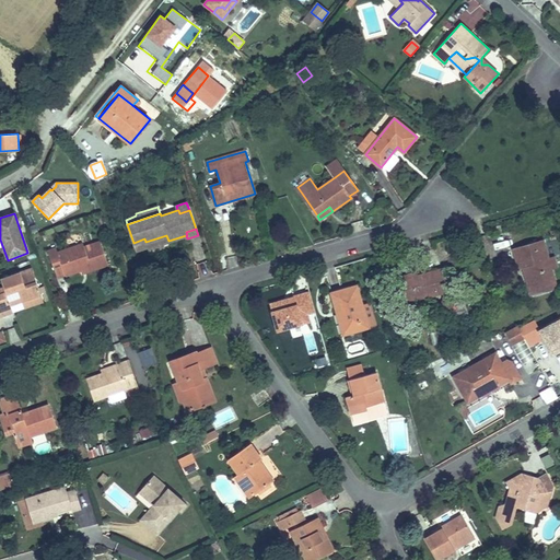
[(144,238),(133,243),(137,251),(148,246),(149,252),(164,246),(163,243),(168,241),(166,235),(146,242),(144,238)]
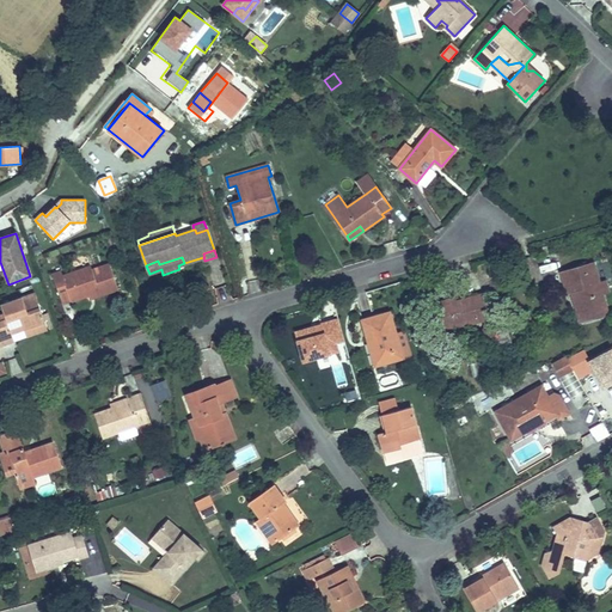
[(87,258),(71,264),(74,273),(91,267),(87,258)]
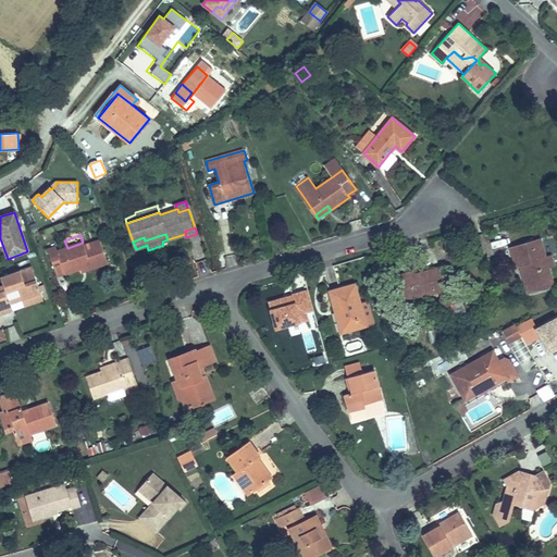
[(523,265),(532,293),(554,286),(548,268),(555,265),(552,255),(545,257),(540,238),(511,247),(517,268),(520,267),(523,265)]
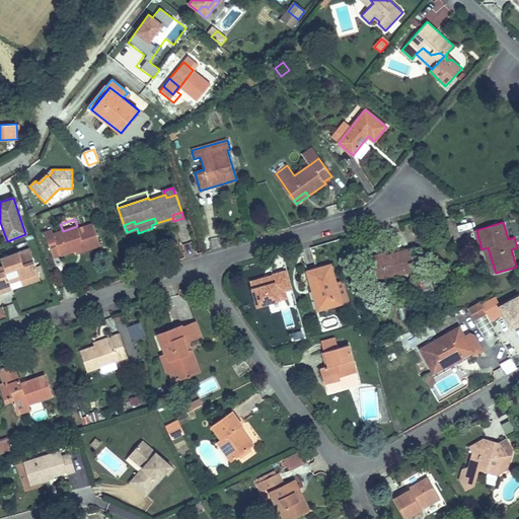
[(77,226),(63,231),(54,234),(52,229),(45,232),(51,250),(59,248),(61,255),(75,251),(84,248),(85,251),(100,245),(93,224),(78,229),(77,226)]
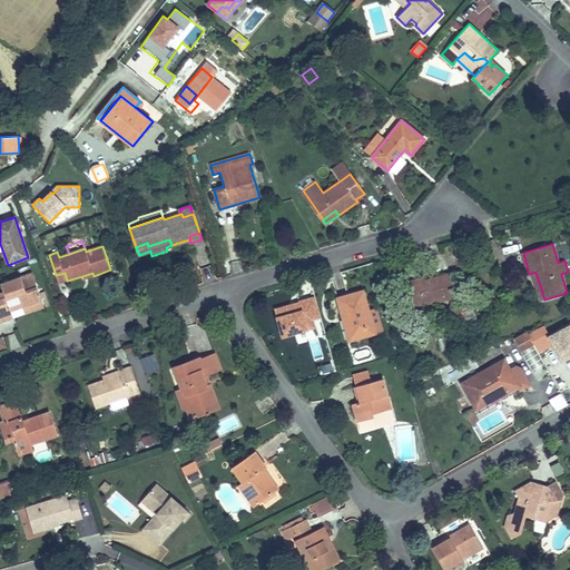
[(536,272),(532,273),(540,301),(544,300),(536,272)]
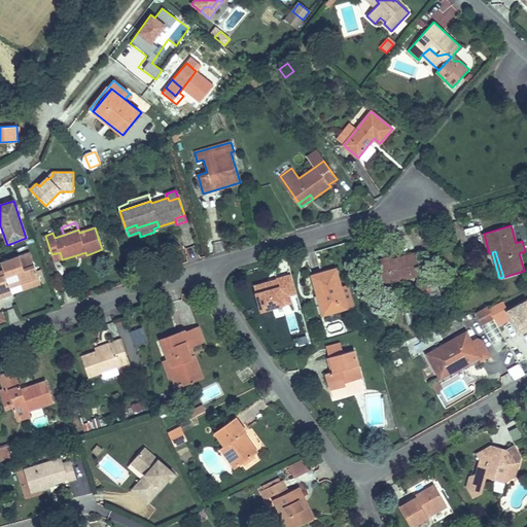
[(60,252),(51,254),(54,261),(62,259),(60,252)]
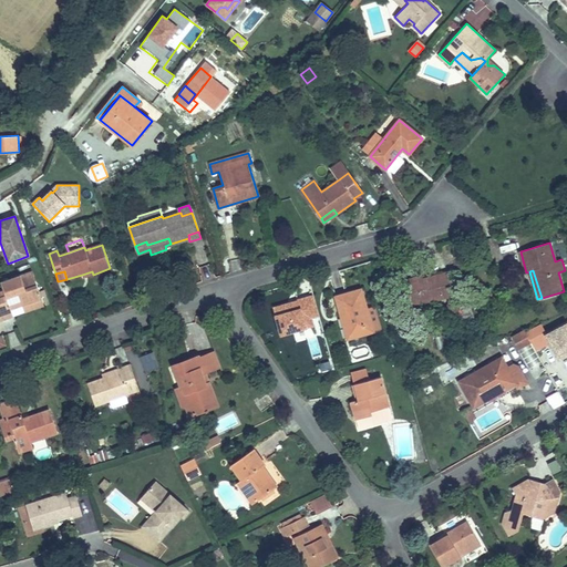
[(422,276),(402,281),(410,308),(456,294),(450,271),(423,279),(422,276)]
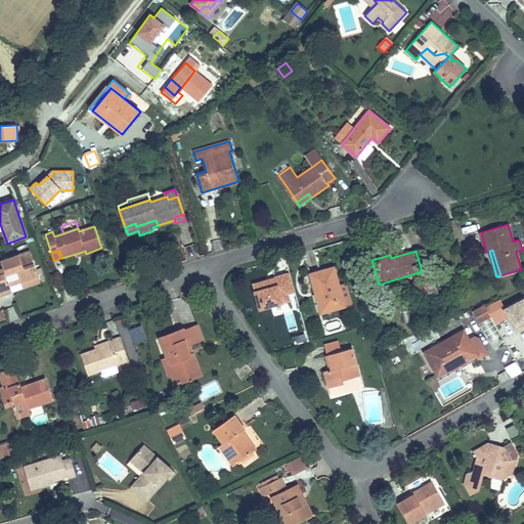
[(1,262),(3,269),(5,274),(0,275),(0,295),(12,292),(10,286),(38,275),(30,252),(1,262)]
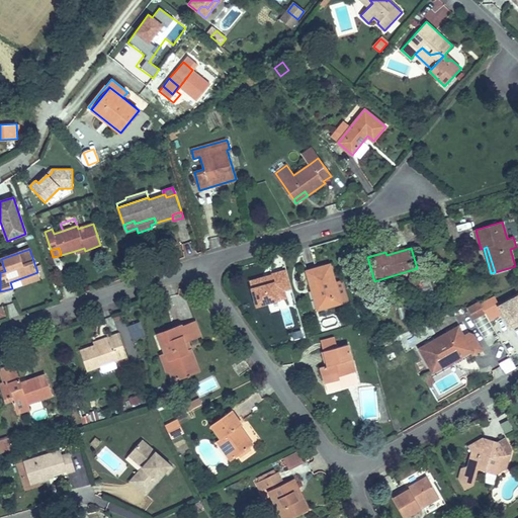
[(341,301),(335,281),(330,263),(316,268),(307,271),(311,286),(319,284),(319,287),(317,288),(323,309),(341,303),(341,301)]
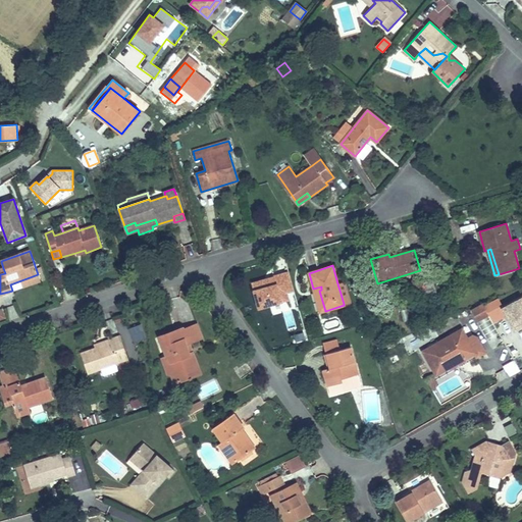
[(288,273),(250,282),(256,312),(295,303),(288,273)]
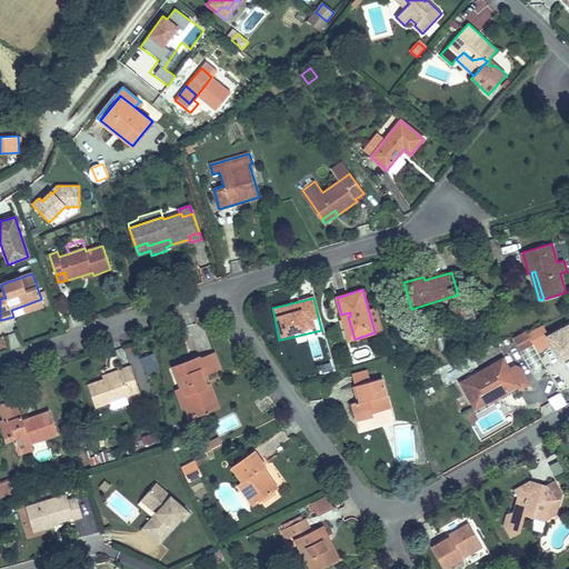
[(41,299),(11,310),(13,317),(45,306),(41,299)]
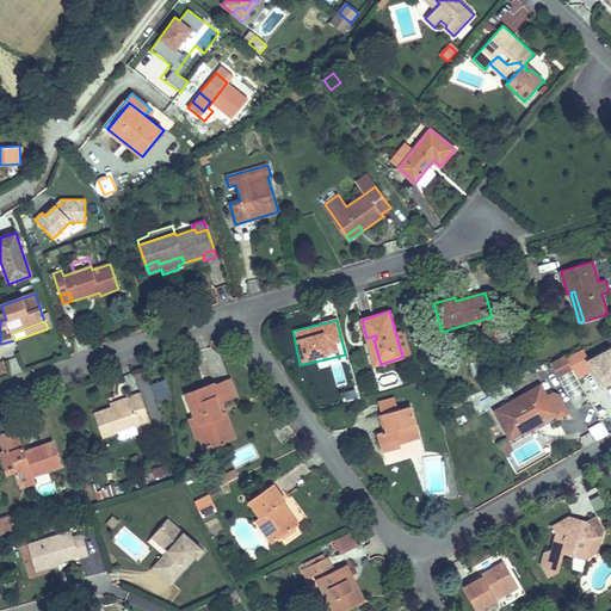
[(487,325),(480,338),(488,343),(495,329),(487,325)]
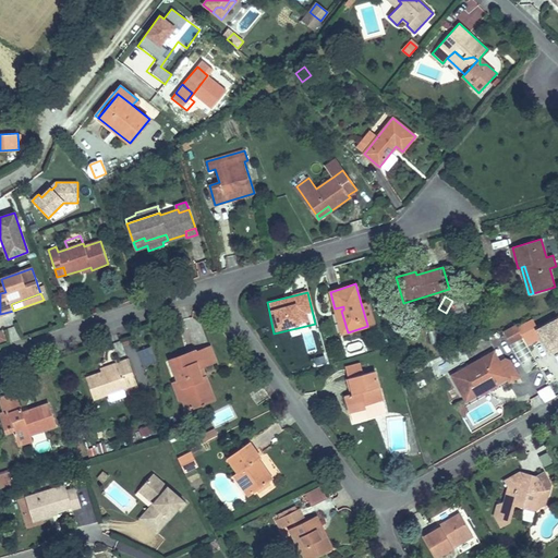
[(452,301),(446,313),(449,322),(468,316),(462,298),(452,301)]
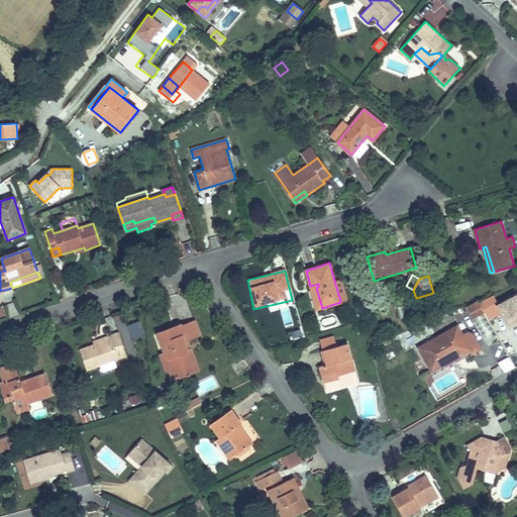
[(341,279),(334,281),(340,301),(347,299),(341,279)]
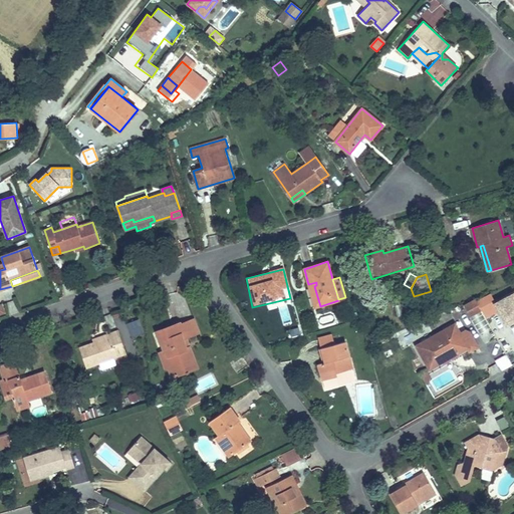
[(316,282),(308,284),(315,307),(320,306),(314,286),(316,285),(316,282)]
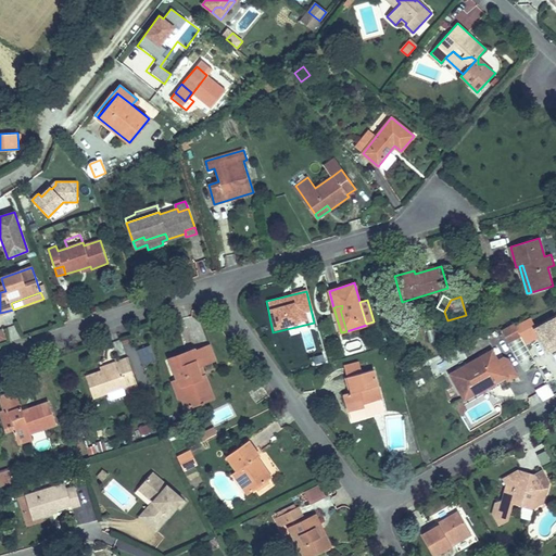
[(515,327),(514,324),(503,330),(509,342),(520,336),(515,327)]
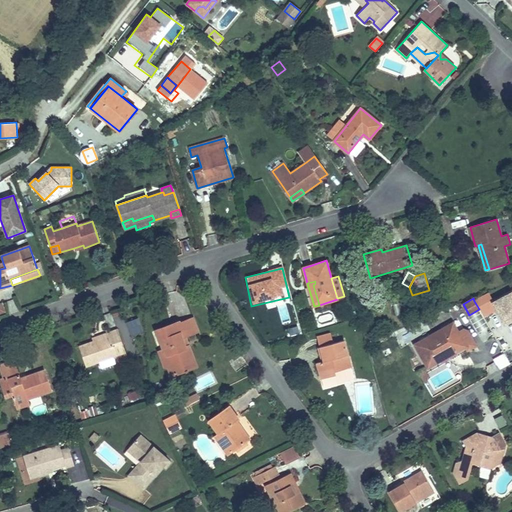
[(130,337),(142,333),(138,318),(125,323),(130,337)]
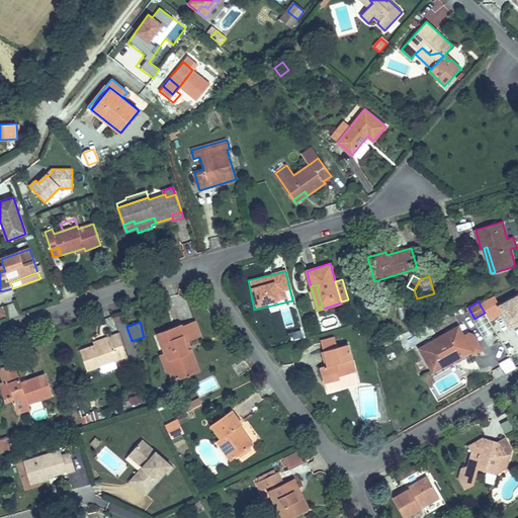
[(169,369),(173,379),(187,374),(185,368),(195,364),(190,350),(185,351),(183,348),(186,347),(183,339),(185,338),(186,341),(187,340),(200,336),(194,322),(182,327),(181,326),(158,334),(165,353),(167,353),(172,368),(169,369)]
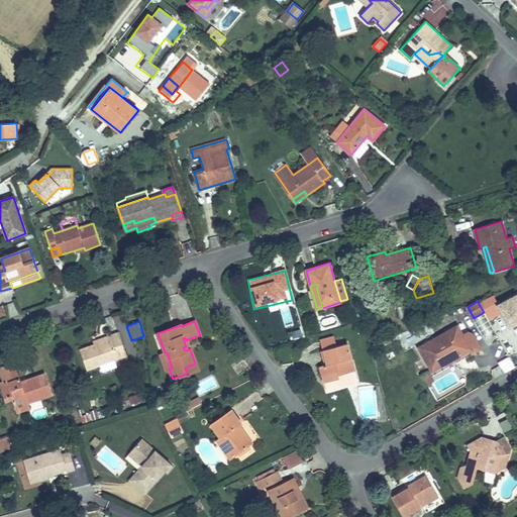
[(461,335),(457,327),(419,348),(432,371),(443,365),(441,359),(458,350),(460,354),(470,349),(472,353),(481,348),(473,334),(467,332),(461,335)]
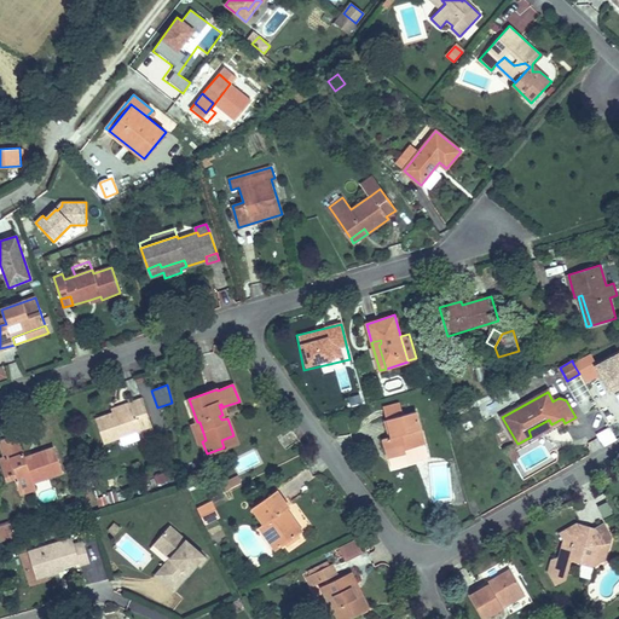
[(110,404),(114,412),(133,405),(132,401),(129,397),(110,404)]
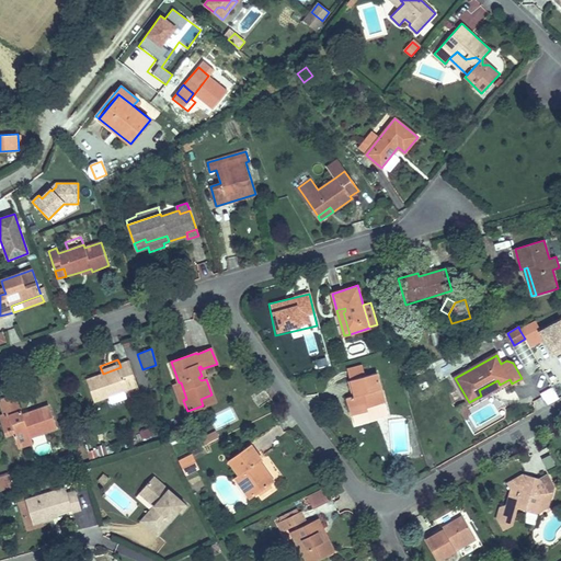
[(121,367),(103,374),(87,379),(94,401),(110,396),(119,392),(136,386),(134,378),(128,361),(119,364),(121,367)]
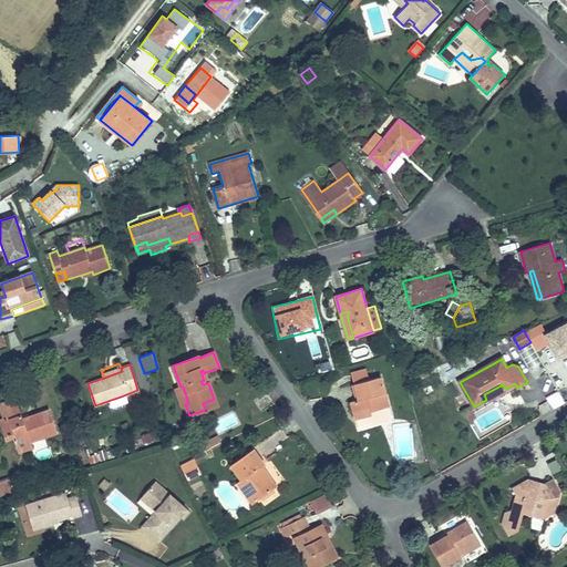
[(367,371),(351,374),(354,387),(359,401),(357,402),(351,404),(359,428),(392,418),(385,394),(385,395),(381,379),(370,382),(367,371)]
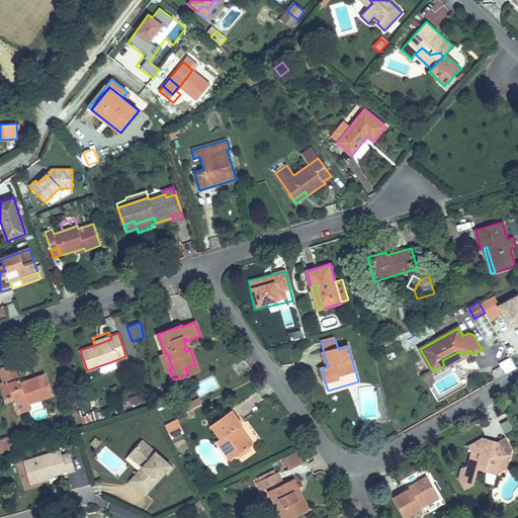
[(461,355),(459,351),(442,360),(444,365),(461,355)]
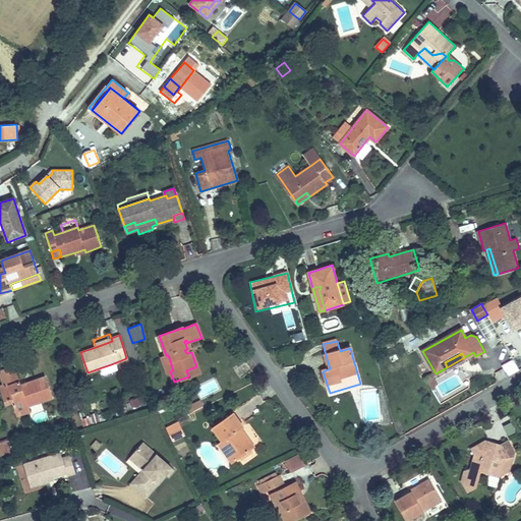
[(162,357),(168,372),(170,371),(173,370),(168,355),(166,355),(162,357)]
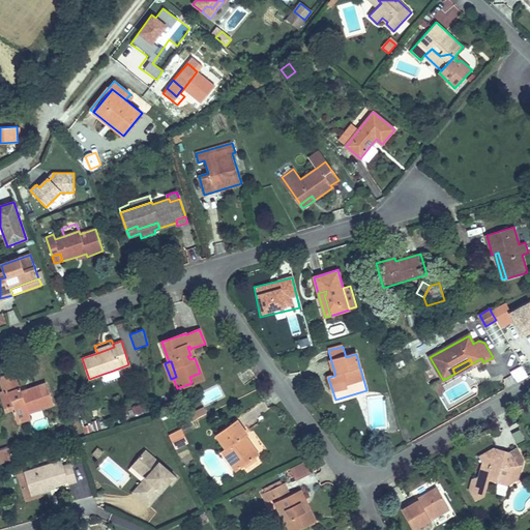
[(116,380),(113,371),(104,374),(107,383),(116,380)]
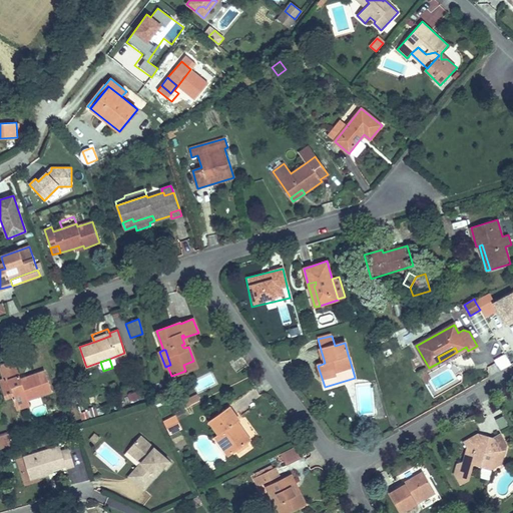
[(32,390),(34,398),(52,391),(45,370),(26,377),(25,379),(21,381),(20,379),(14,361),(1,366),(6,378),(0,380),(0,383),(6,399),(12,397),(16,406),(28,402),(28,400),(25,392),(32,390)]
